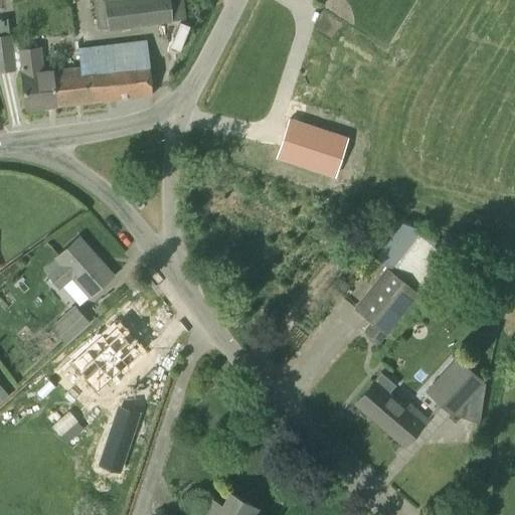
[(99,29),(164,21),(184,18),(181,0),(95,0),(96,4),(94,5),(95,14),(97,14),(99,29)]
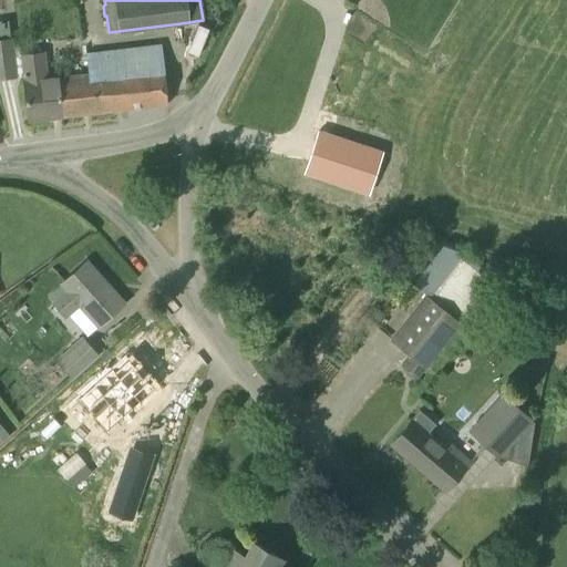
[(17,45),(13,47),(12,37),(10,37),(8,20),(0,20),(0,76),(20,75),(17,45)]
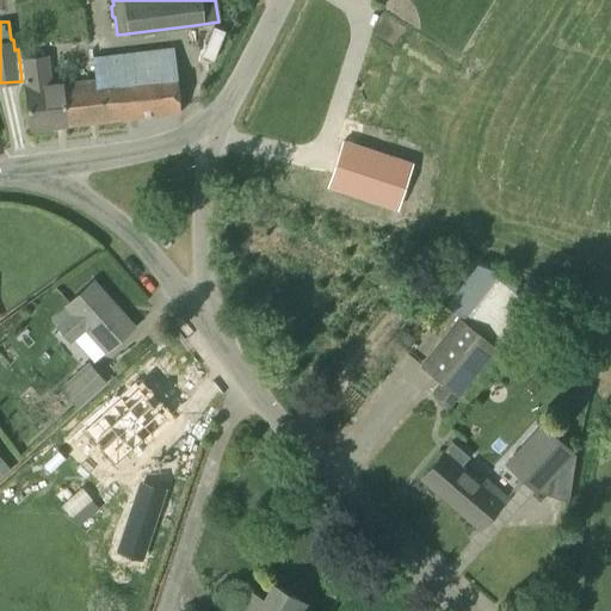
[(62,82),(67,125),(180,112),(173,50),(149,53),(98,57),(99,72),(93,72),(94,79),(62,82)]
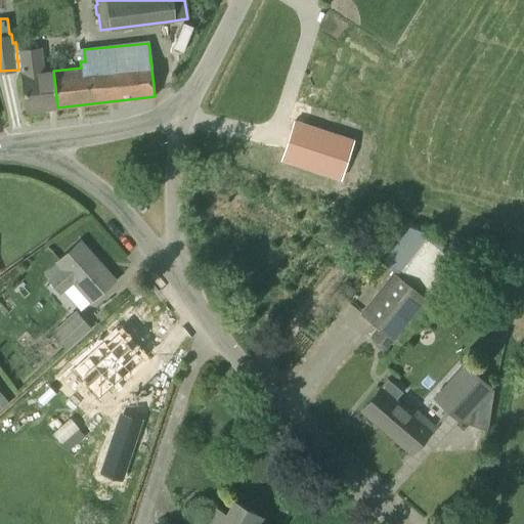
[(53,71),(43,72),(40,48),(19,50),(23,74),(22,75),(26,111),(57,107),(53,71)]
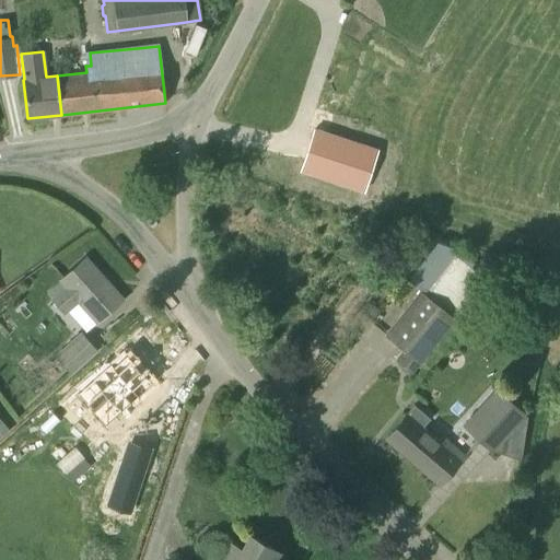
[(314,128),(300,172),(363,191),(377,149),(314,128)]
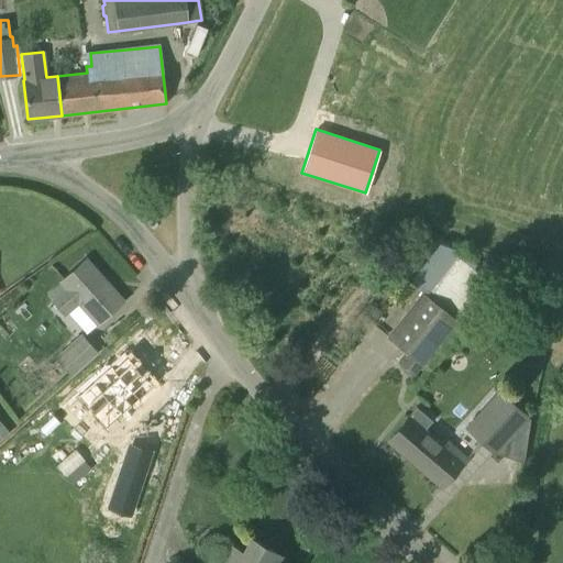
[(414,373),(428,356),(456,319),(487,280),(455,254),(424,294),(422,291),(387,335),(406,351),(398,361),(414,373)]
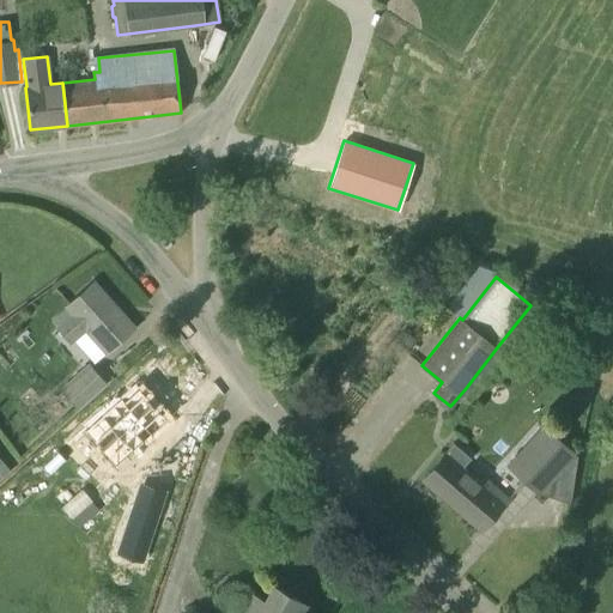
[(454,290),(439,279),(431,290),(445,302),(454,290)]
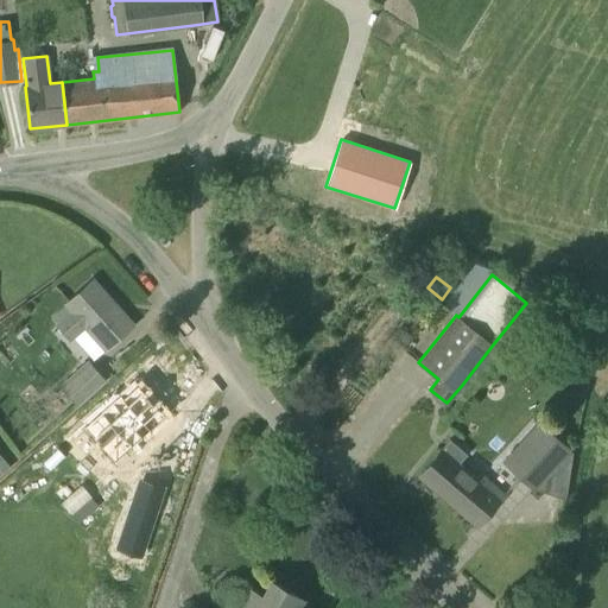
[(106,349),(133,325),(92,279),(65,303),(73,311),(56,325),(69,340),(84,325),(106,349)]
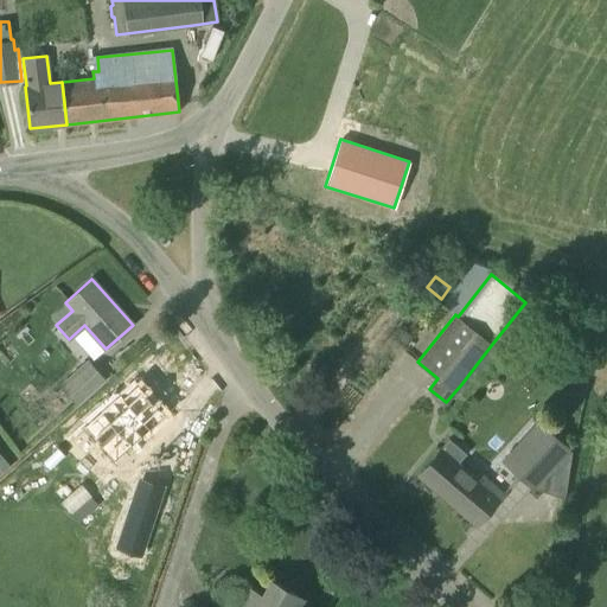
[(59,387),(75,404),(103,378),(88,362),(59,387)]
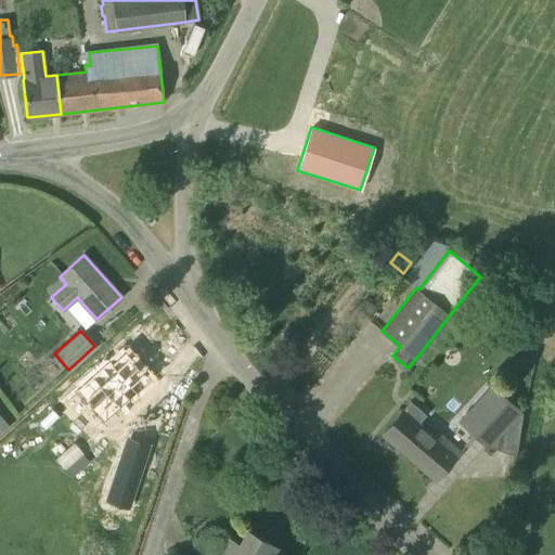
[(110,358),(77,387),(105,420),(120,405),(125,411),(130,407),(126,401),(152,377),(126,348),(113,360),(110,358)]
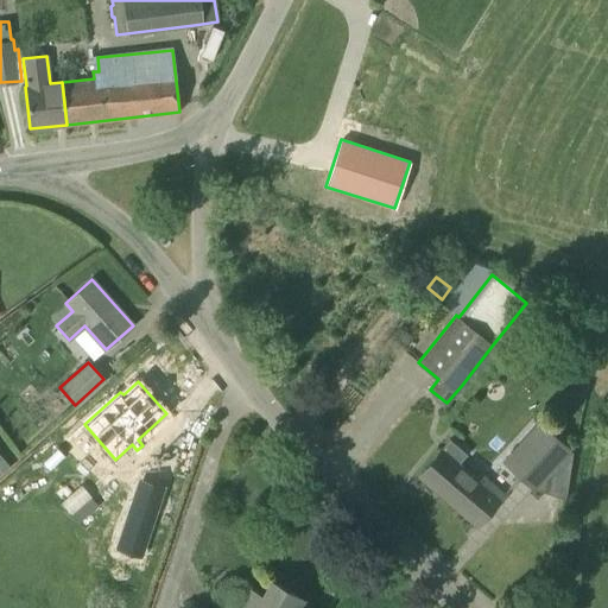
[(504,463),(533,489),(565,499),(570,449),(540,423),(504,463)]
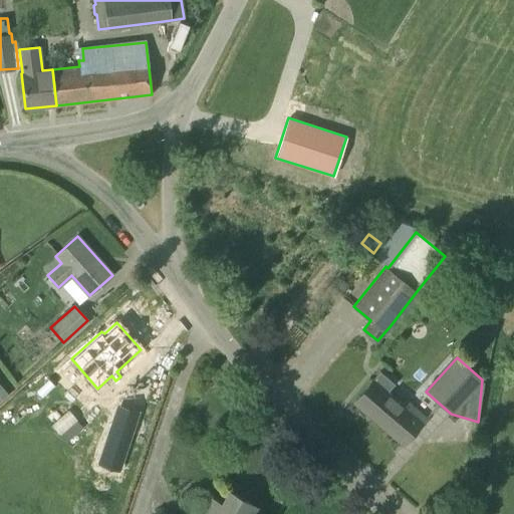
[(379,370),(366,387),(353,403),(403,445),(416,430),(425,419),(401,400),(398,404),(386,395),(395,383),(379,370)]
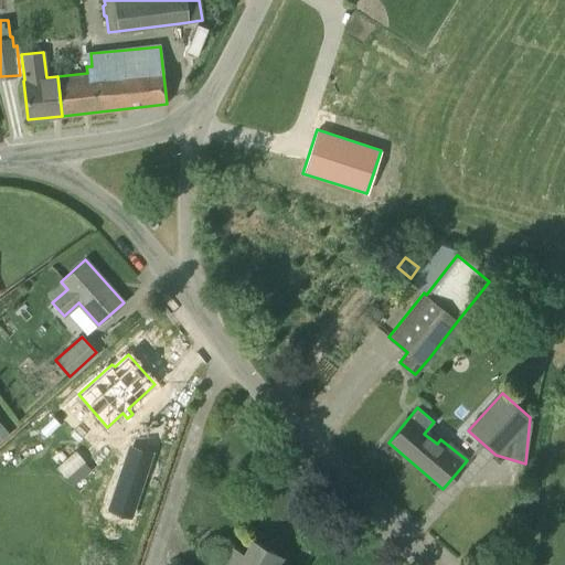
[(75,450),(56,467),(66,478),(85,462),(85,461),(75,450)]
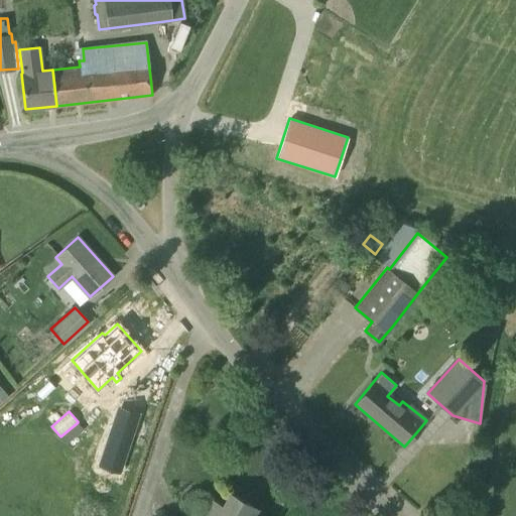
[(118,412),(105,450),(124,457),(137,418),(118,412)]
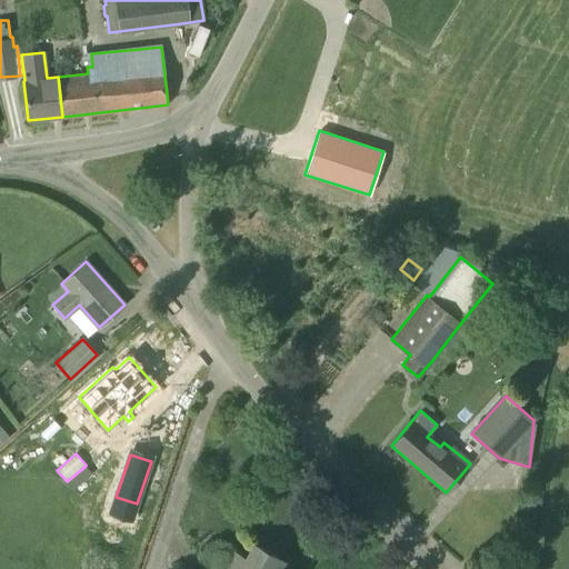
[(277,568),(283,560),(253,543),(246,558),(233,551),(222,568),(277,568)]
